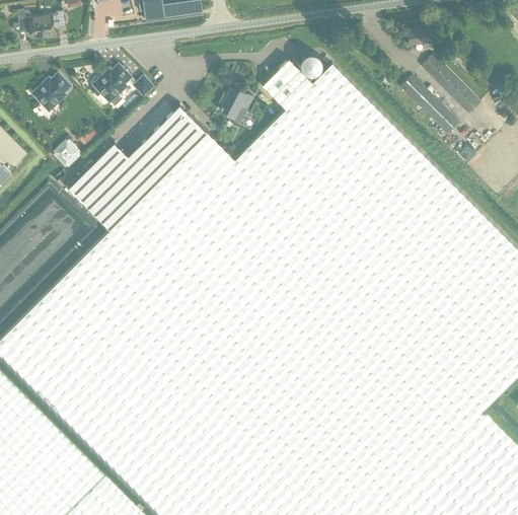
[(138,0),(141,13),(145,12),(146,22),(156,20),(156,18),(164,17),(165,17),(202,12),(200,0),(138,0)]
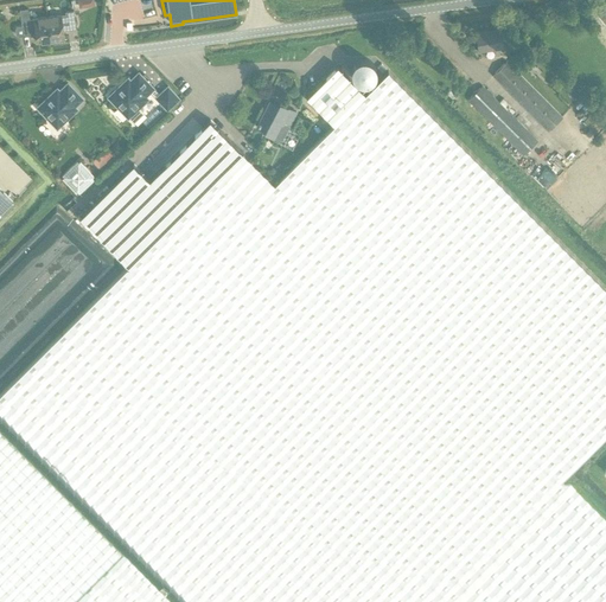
[(80,4),(81,12),(96,10),(95,1),(80,4)]
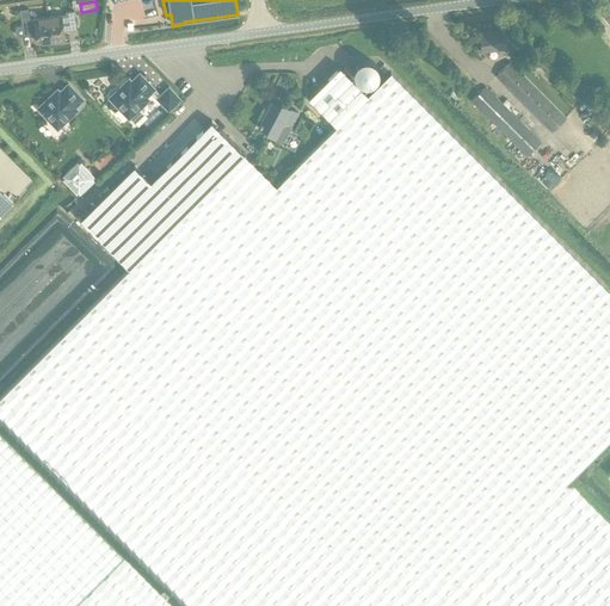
[(49,20),(47,20),(30,23),(29,13),(20,14),(23,30),(19,30),(17,31),(16,33),(16,38),(18,39),(20,41),(37,38),(38,47),(51,44),(49,20)]
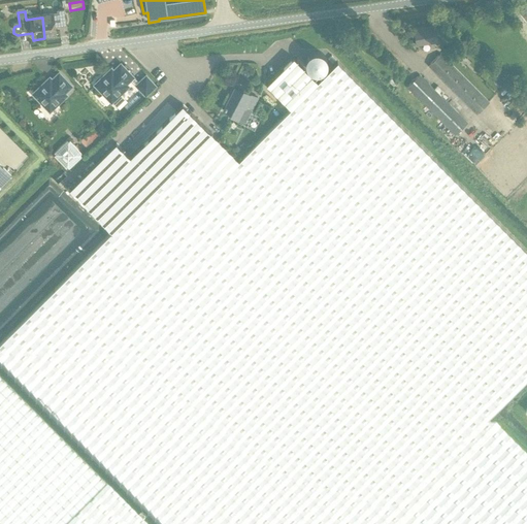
[(56,29),(67,28),(65,12),(58,13),(58,15),(42,18),(44,38),(57,36),(56,29)]
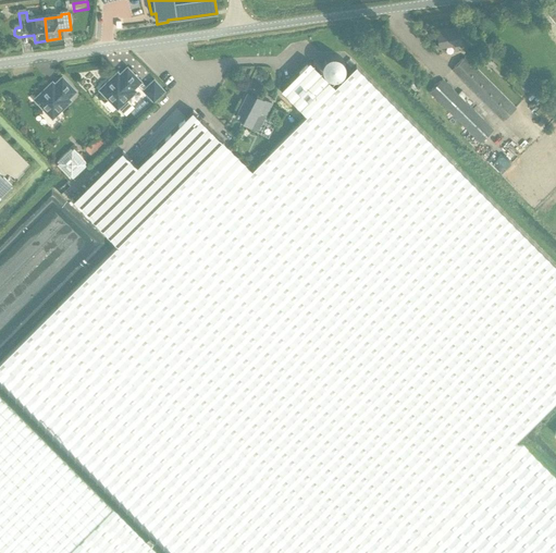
[(440,50),(469,46),(467,28),(437,34),(440,50)]
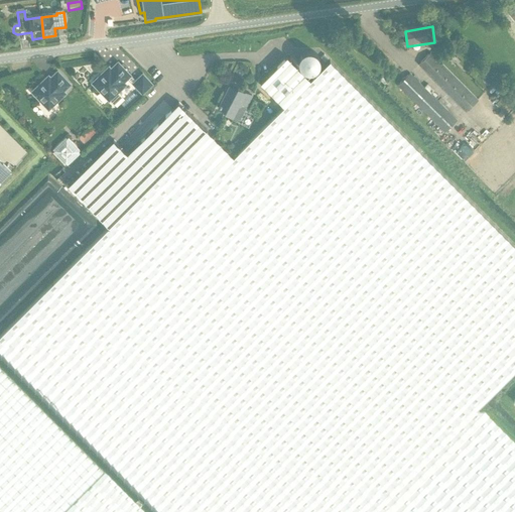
[(467,115),(479,103),(431,55),(419,68),(467,115)]
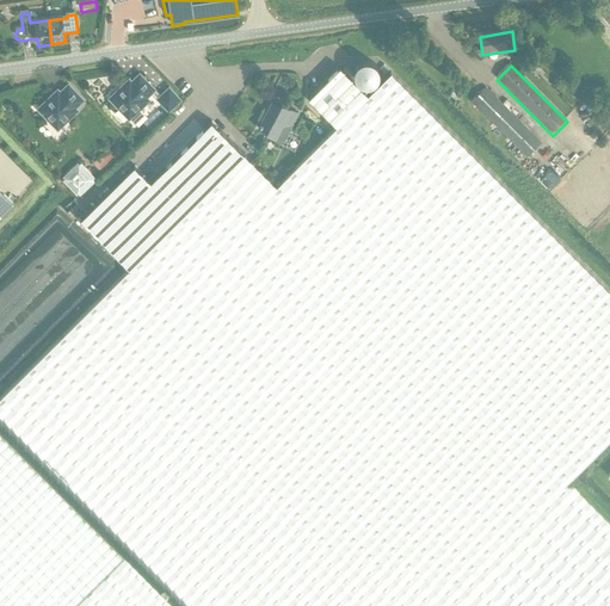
[(129,272),(0,401),(0,431),(174,605),(476,605),(578,506),(571,498),(562,489),(609,441),(609,295),(392,76),(369,99),(369,98),(340,70),(309,101),(331,122),(337,129),(338,130),(278,190),(245,156),(213,124),(152,184),(136,167),(81,222),(80,223),(129,271),(129,272)]
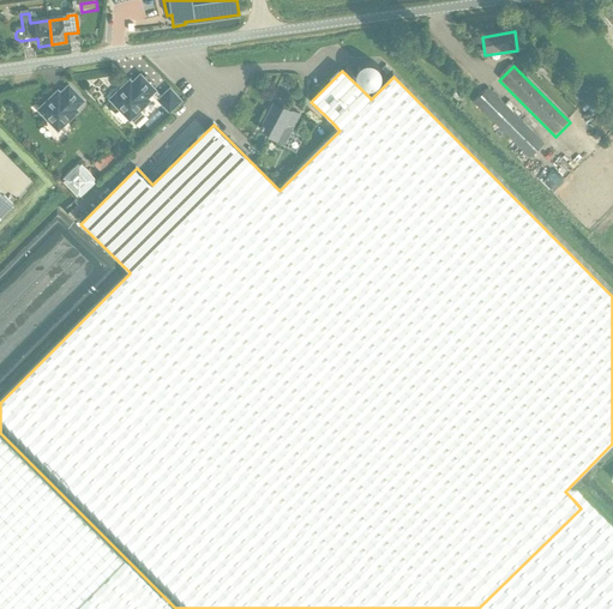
[(131,83),(110,102),(131,122),(136,128),(146,119),(142,113),(150,103),(148,101),(152,96),(158,102),(162,100),(156,94),(142,78),(133,85),(131,83)]
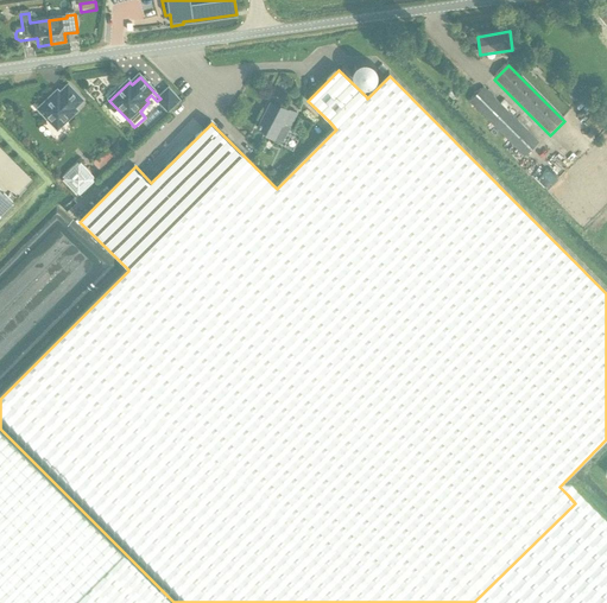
[(38,112),(58,132),(77,113),(75,110),(83,102),(69,87),(61,95),(58,93),(38,112)]
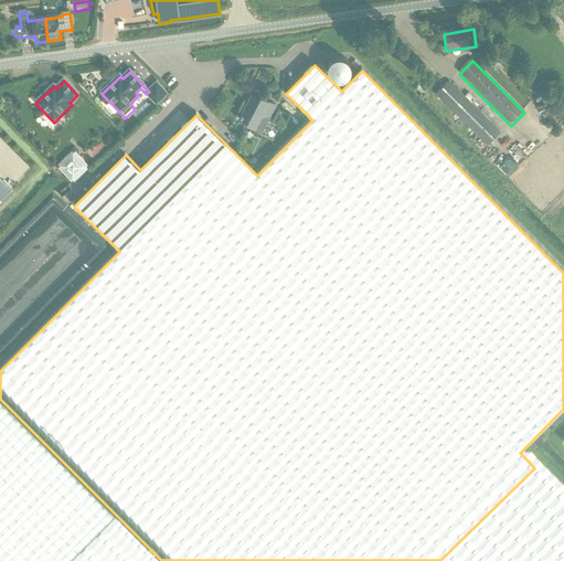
[(488,148),(501,135),(449,83),(436,96),(488,148)]
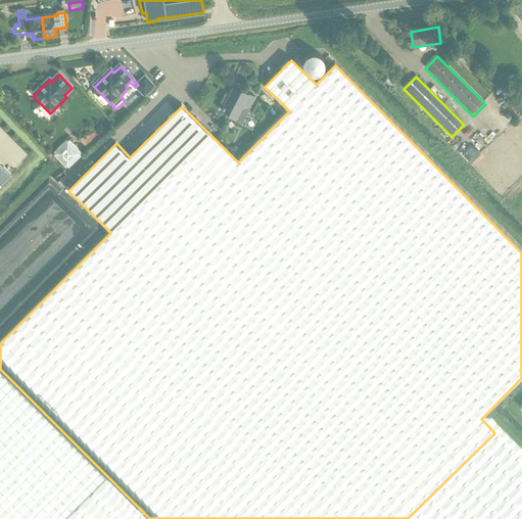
[(155,88),(145,78),(135,87),(145,97),(155,88)]
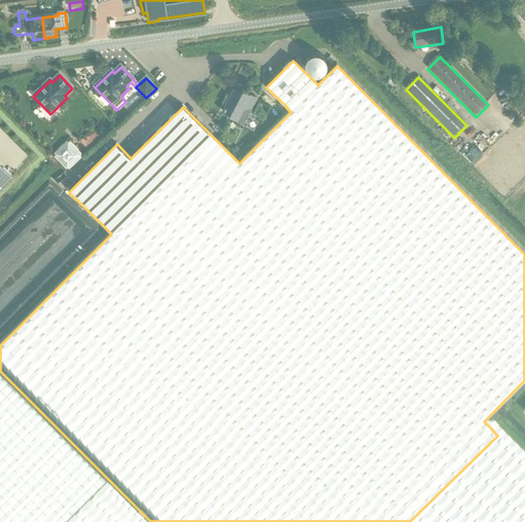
[(234,91),(223,113),(237,121),(246,124),(249,117),(250,116),(248,114),(250,111),(252,112),(258,101),(242,92),(241,96),(234,91)]
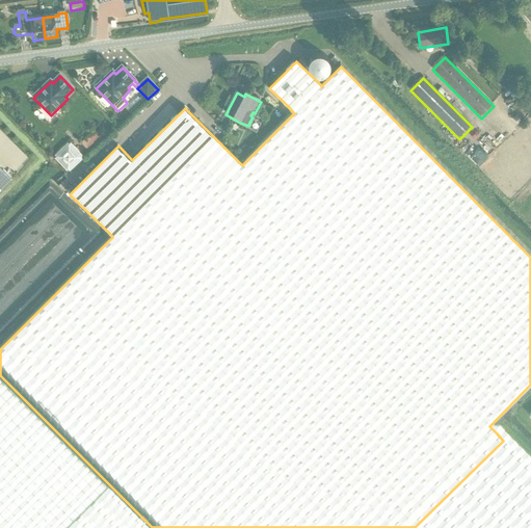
[(70,173),(83,160),(82,159),(83,158),(71,144),(70,147),(68,144),(55,157),(57,158),(55,160),(67,173),(69,172),(70,173)]
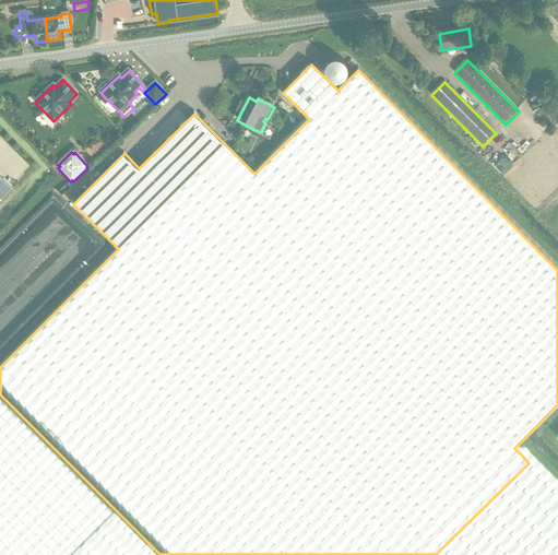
[(503,177),(513,168),(503,160),(495,168),(503,177)]
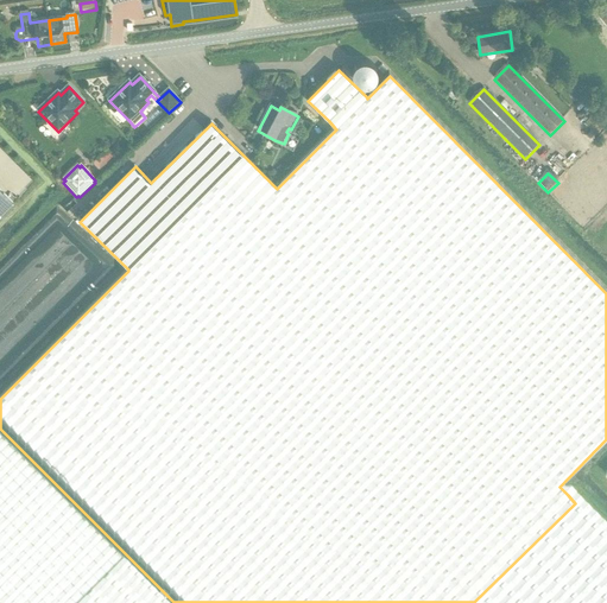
[(0,191),(0,219),(13,205),(0,191)]
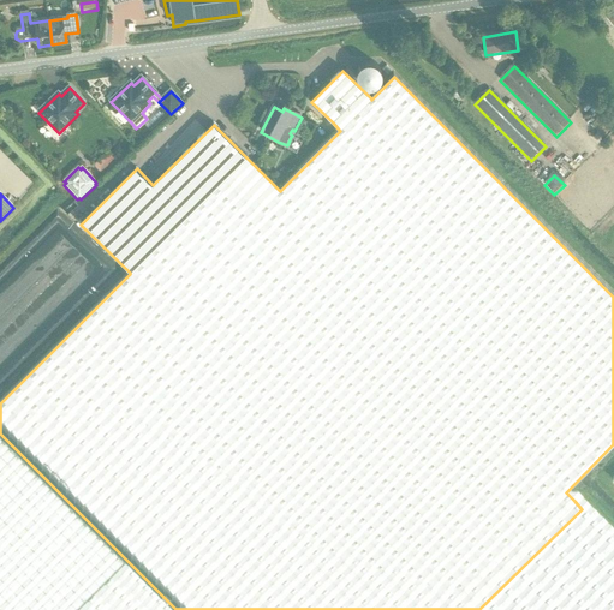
[(91,609),(126,576),(0,449),(0,609),(91,609)]
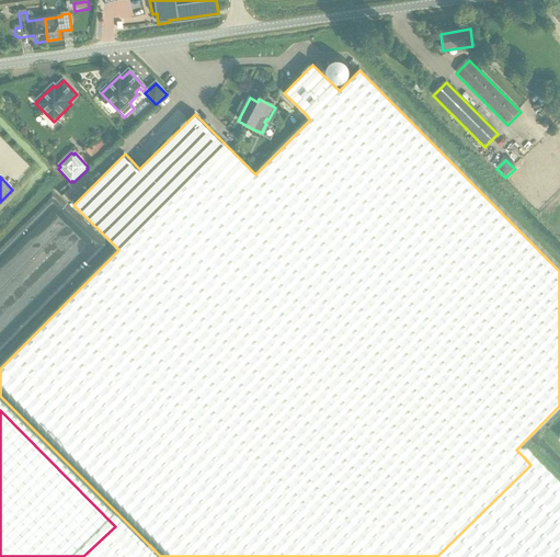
[(532,465),(438,556),(559,556),(559,493),(537,472),(532,465)]
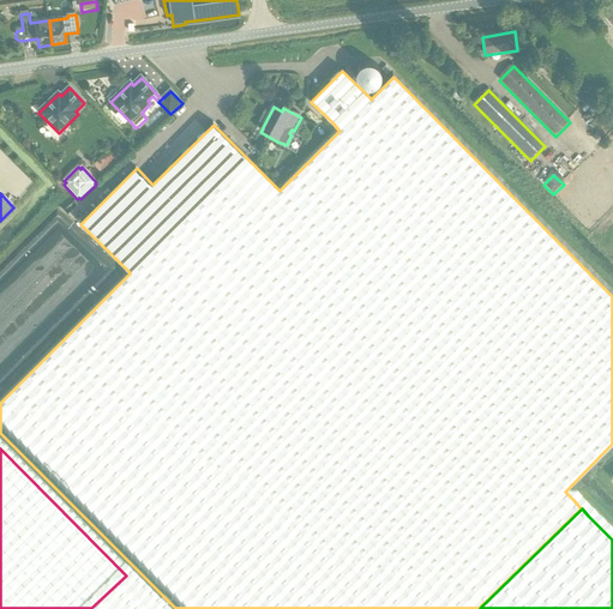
[(160,608),(126,576),(91,608),(160,608)]
